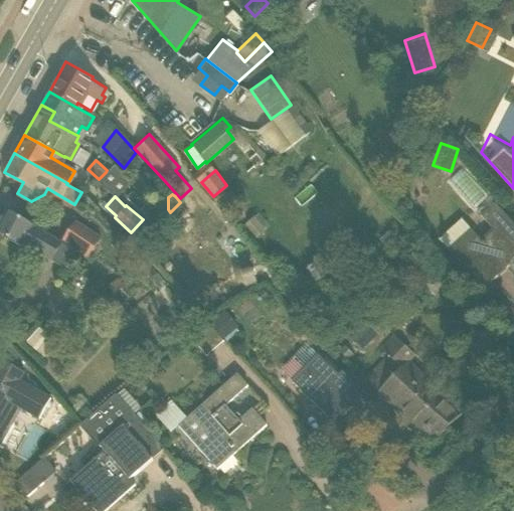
[(513,223),(492,200),(485,207),(479,212),(479,213),(491,225),(479,237),(460,218),(438,238),(483,286),(509,263),(507,262),(513,254),(513,223)]
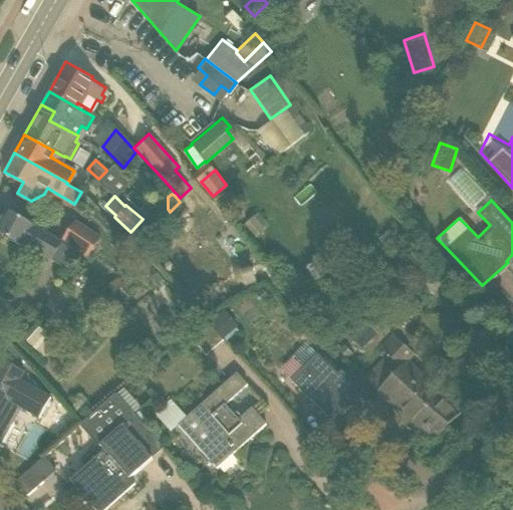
[(61,240),(5,208),(0,217),(0,232),(21,244),(22,241),(65,266),(75,249),(61,240)]
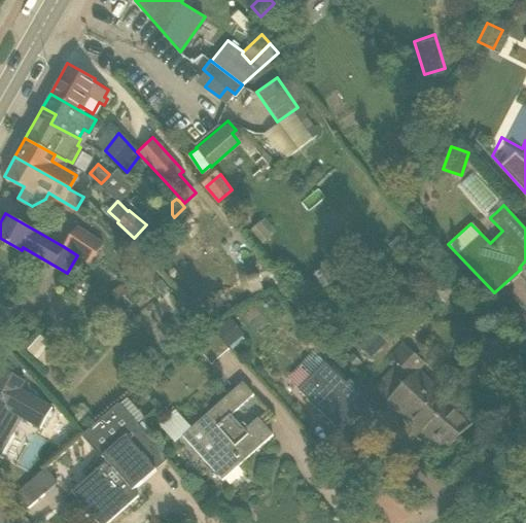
[(75,223),(63,245),(90,260),(102,240),(75,223)]
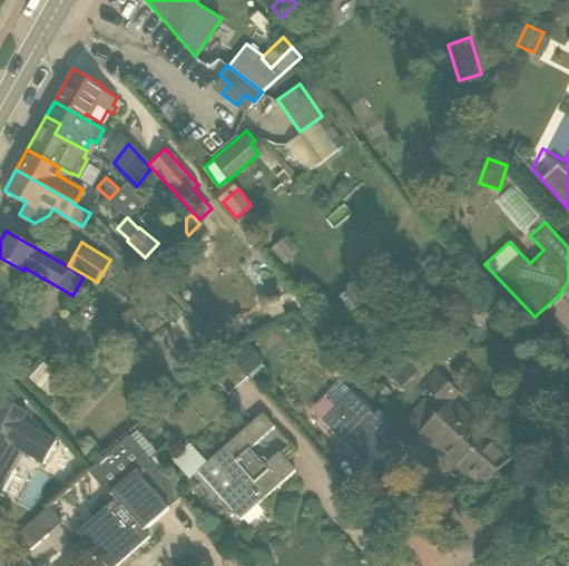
[(442,263),(434,255),(421,266),(429,274),(442,263)]
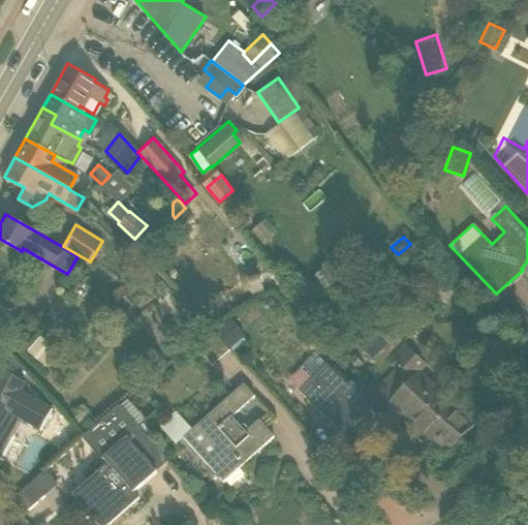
[(409,290),(425,268),(417,263),(402,285),(409,290)]
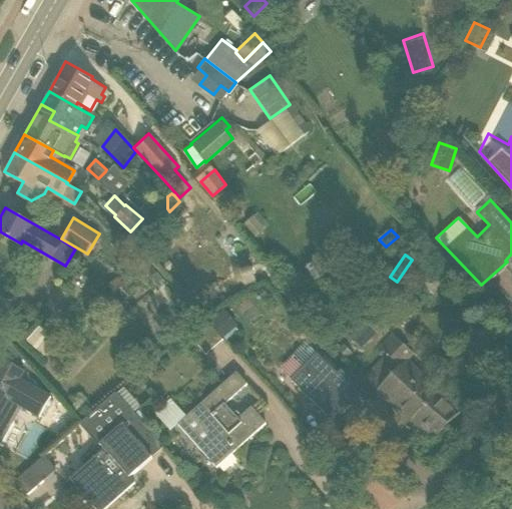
[(253,274),(251,265),(248,266),(244,257),(235,260),(234,260),(235,263),(230,265),(234,280),(240,278),(240,281),(244,283),(256,280),(253,274)]
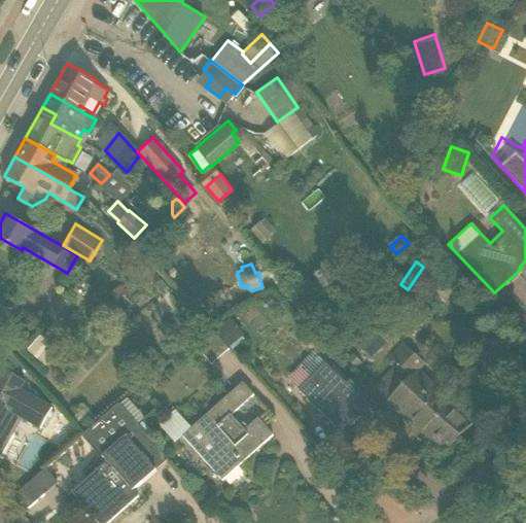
[(120,281),(109,291),(116,299),(127,288),(120,281)]
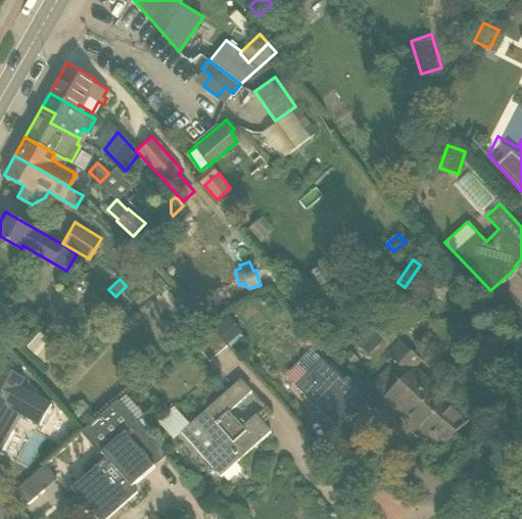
[(226,341),(237,333),(223,317),(212,326),(226,341)]
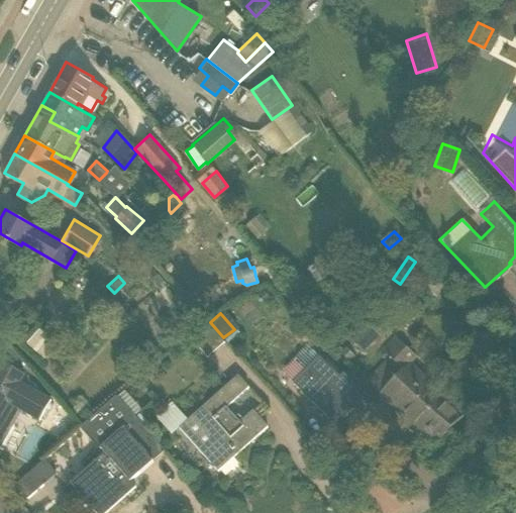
[(223,338),(211,324),(204,317),(188,331),(207,353),(224,339),(223,338)]
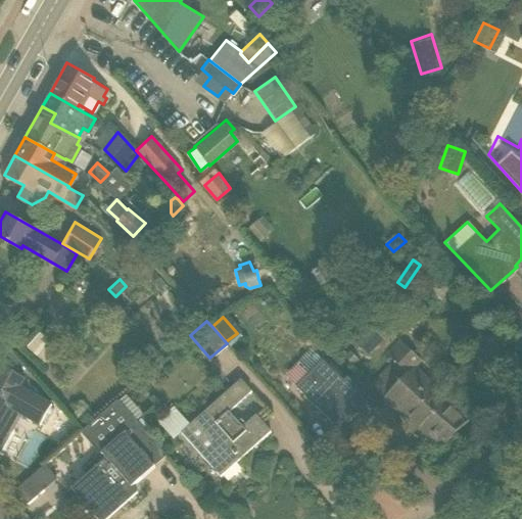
[(351,338),(367,355),(384,338),(370,322),(351,338)]
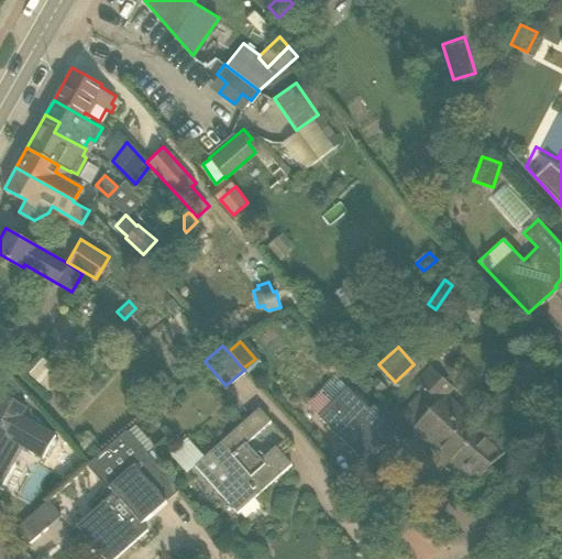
[(62,371),(42,355),(26,374),(46,390),(62,371)]
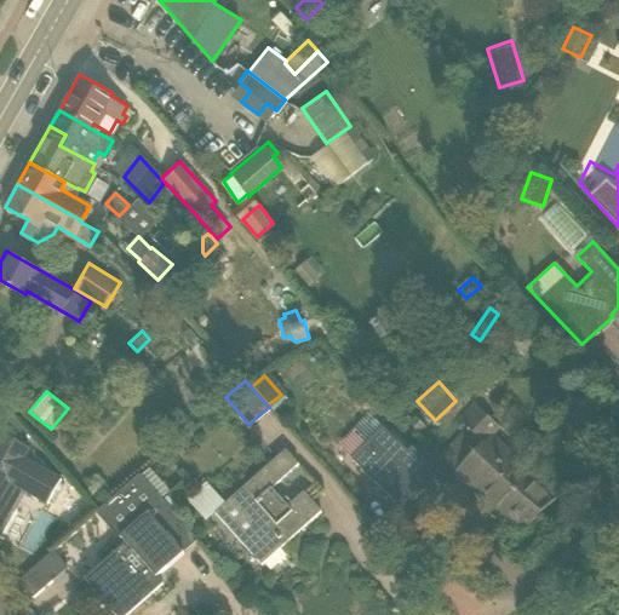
[(464,425),(437,452),(519,532),(556,494),(493,430),(498,425),(471,401),(456,415),(464,425)]
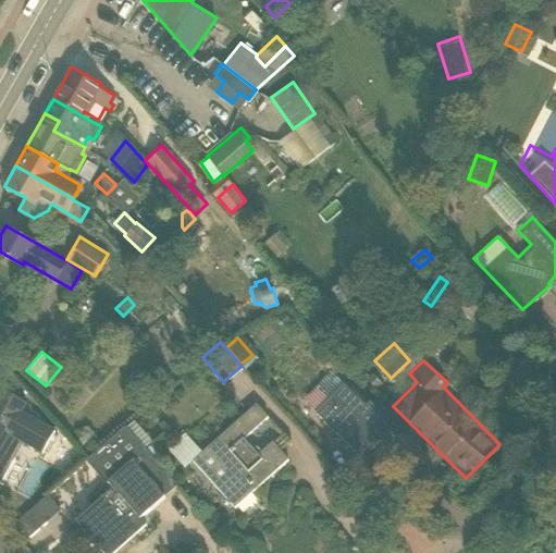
[(0,380),(7,384),(13,372),(2,366),(0,369),(0,380)]
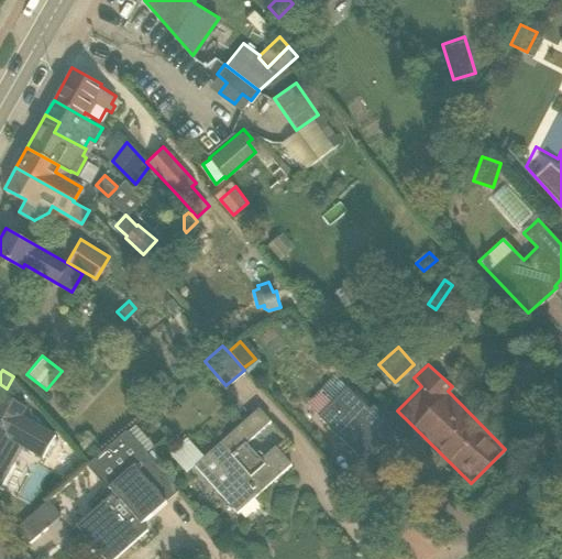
[(377,388),(384,383),(375,373),(368,379),(377,388)]
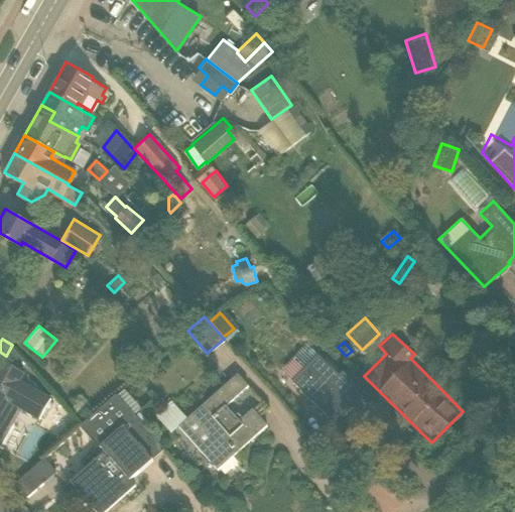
[(363,393),(342,372),(340,374),(317,353),(291,380),(326,413),(333,406),(342,415),(363,393)]
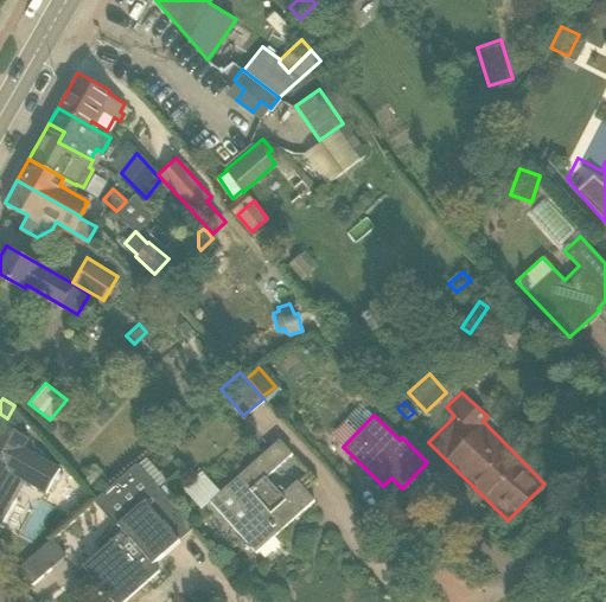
[(27,436),(0,421),(0,519),(1,520),(16,492),(7,487),(4,478),(8,469),(24,478),(45,491),(59,466),(23,446),(27,436)]
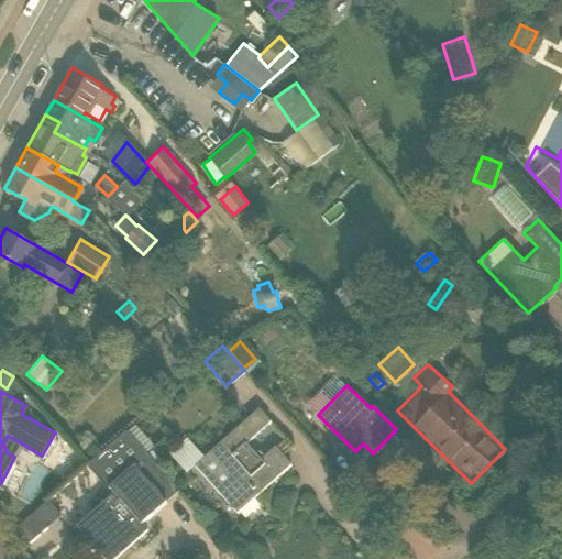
[(246,440),(271,419),(259,405),(195,462),(237,511),(291,462),(275,444),(261,457),(246,440)]
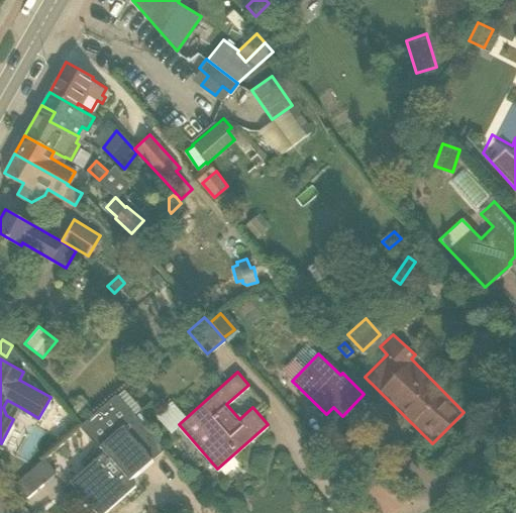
[(81,424),(104,450),(70,481),(97,512),(102,512),(135,485),(130,479),(152,458),(122,424),(134,414),(133,413),(116,393),(81,424)]
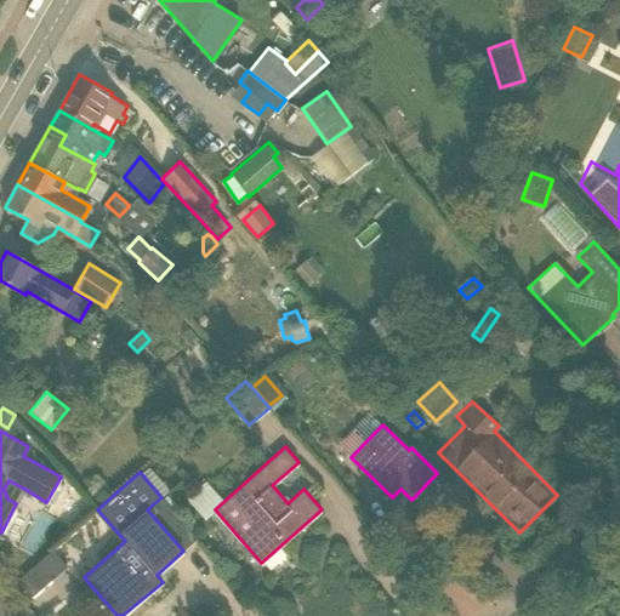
[(566,535),(580,515),(589,506),(572,492),(549,522),(566,535)]
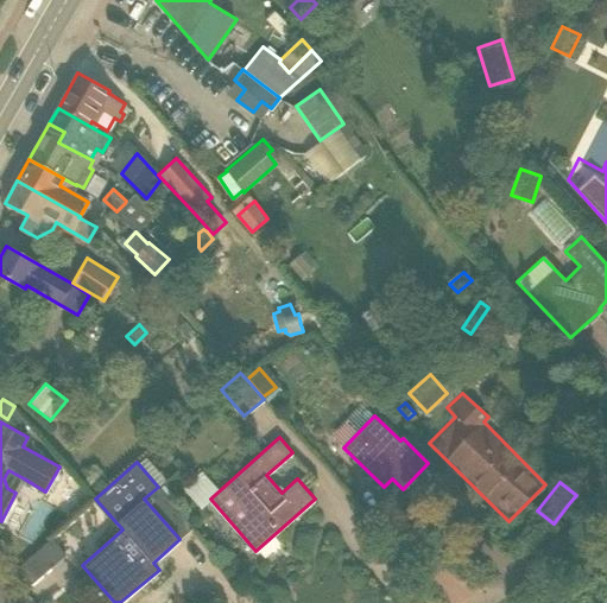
[(160,516),(179,537),(190,527),(171,507),(160,516)]
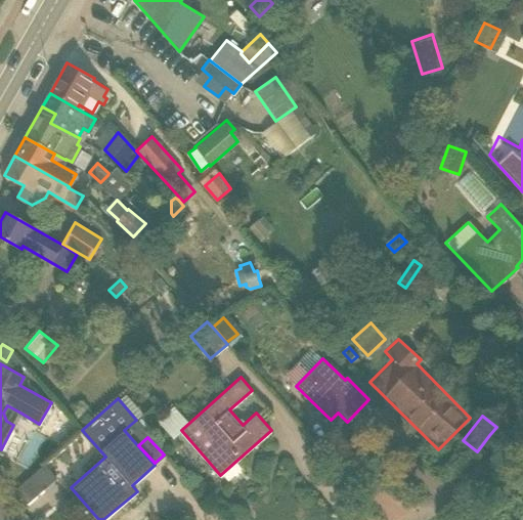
[(43,464),(32,474),(14,489),(27,504),(55,478),(43,464)]
